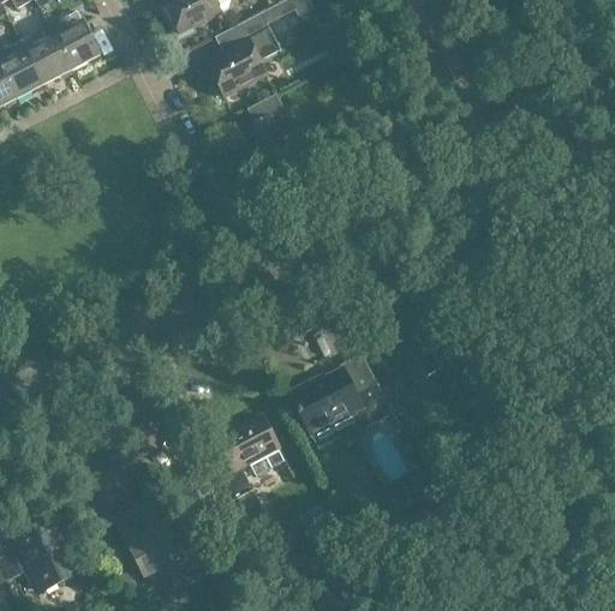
[(166,0),(163,1),(179,31),(219,12),(213,0),(166,0)]
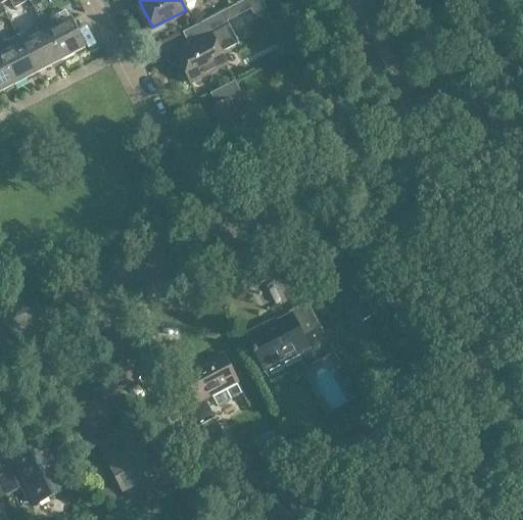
[(247,0),(252,11),(264,6),(260,0),(247,0)]
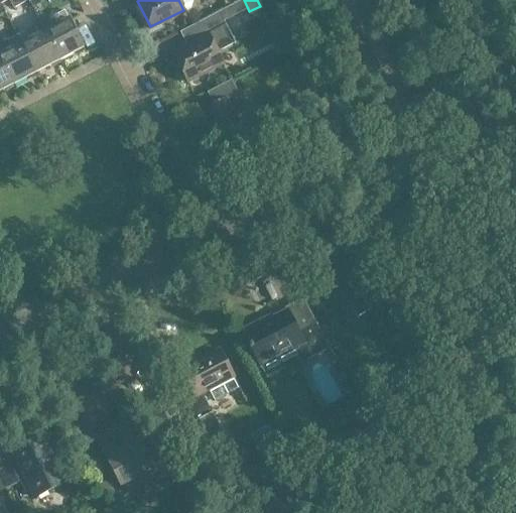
[(45,28),(60,56),(84,44),(65,7),(53,13),(57,21),(45,28)]
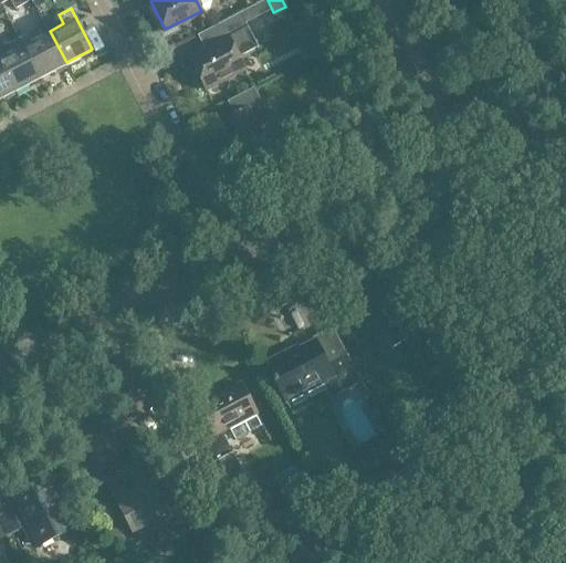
[(238,54),(257,44),(240,10),(217,22),(223,37),(188,54),(206,89),(244,69),(238,54)]
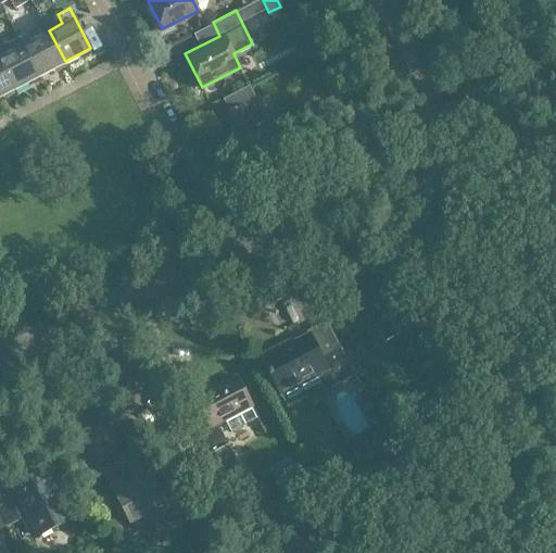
[(23,44),(39,74),(65,61),(49,30),(43,21),(33,27),(37,36),(23,44)]
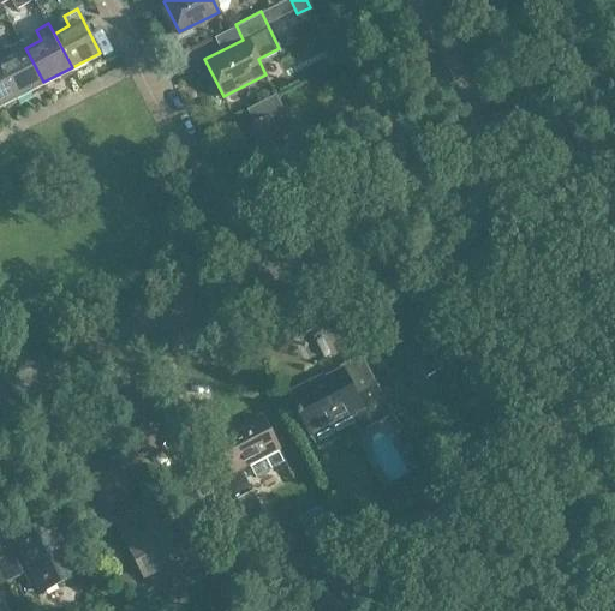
[(0,60),(0,65),(16,96),(43,82),(25,48),(21,37),(7,45),(13,54),(0,60)]
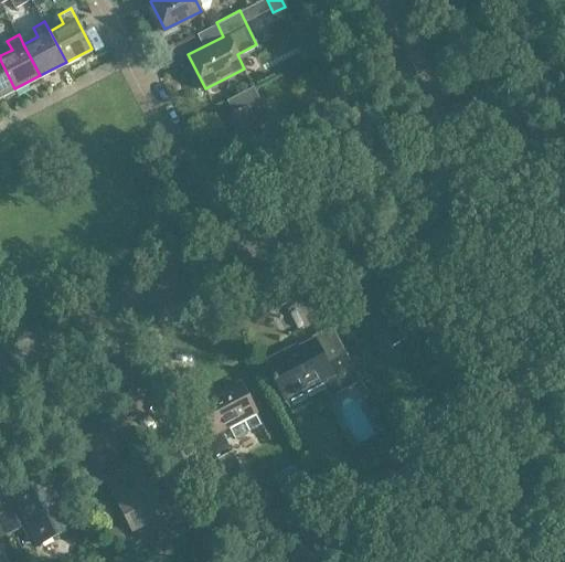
[(0,96),(14,88),(0,60),(0,96)]
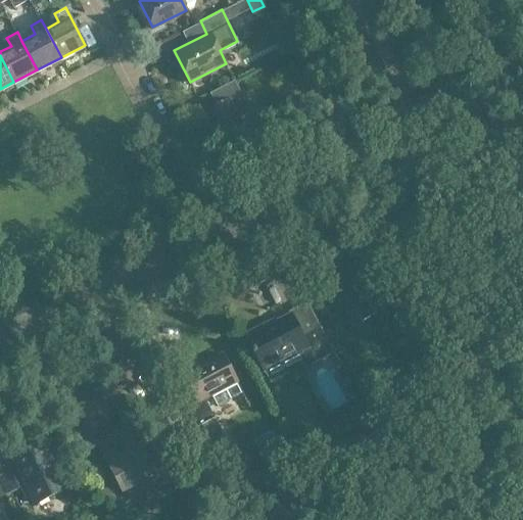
[(209,91),(217,104),(204,110),(226,152),(250,140),(229,98),(241,92),(234,79),(209,91)]
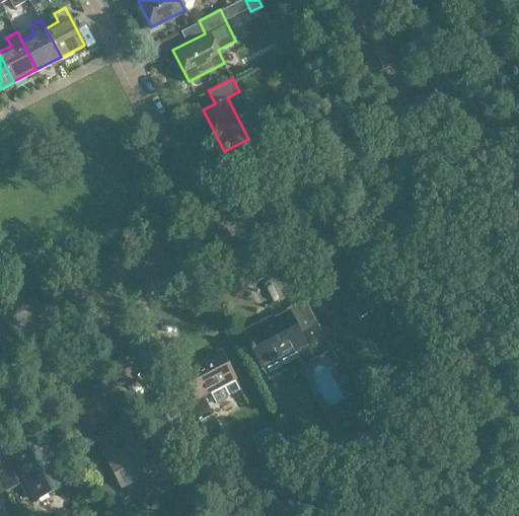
[(315,319),(298,328),(289,311),(263,324),(261,321),(243,330),(263,367),(298,348),(305,361),(330,348),(315,319)]
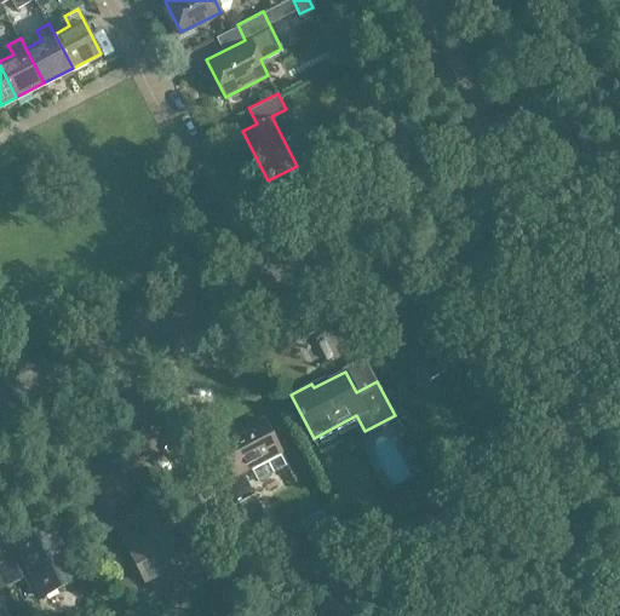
[(217,441),(228,461),(216,468),(246,529),(268,518),(242,470),(251,465),(257,478),(286,462),(263,416),(217,441)]
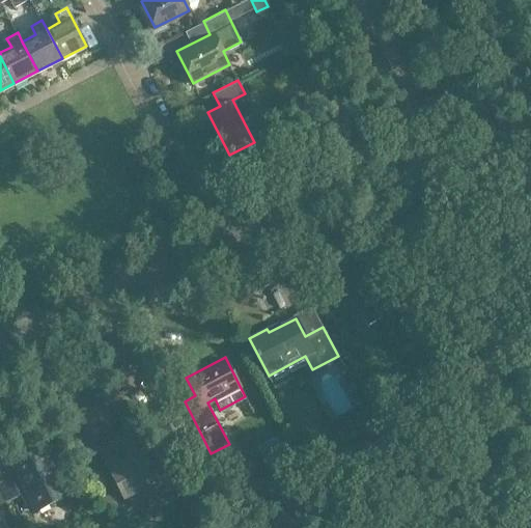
[(357,406),(334,418),(345,440),(368,428),(357,406)]
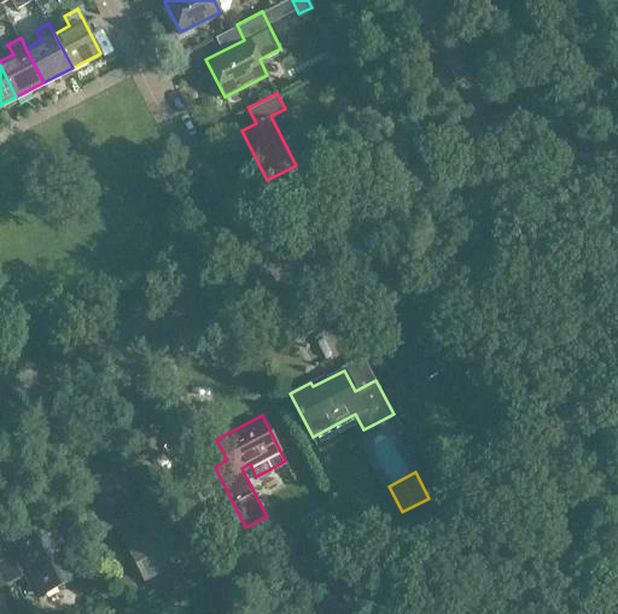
[(179,560),(150,504),(115,521),(144,578),(179,560)]
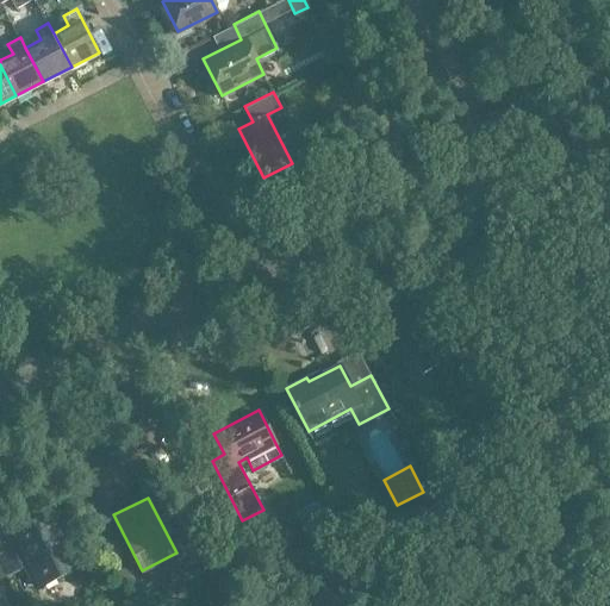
[(341,530),(328,505),(305,517),(318,541),(341,530)]
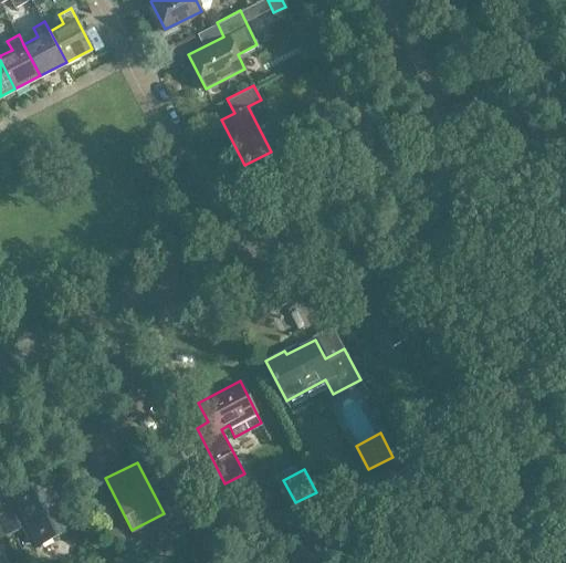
[(0,504),(0,524),(4,534),(29,522),(40,543),(72,527),(45,476),(13,492),(16,497),(0,504)]
